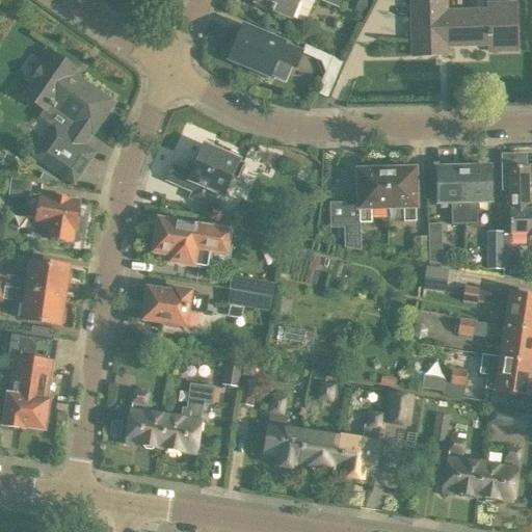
[(255,0),(254,4),(304,25),(314,0),(319,0),(338,8),(340,0),(255,0)]
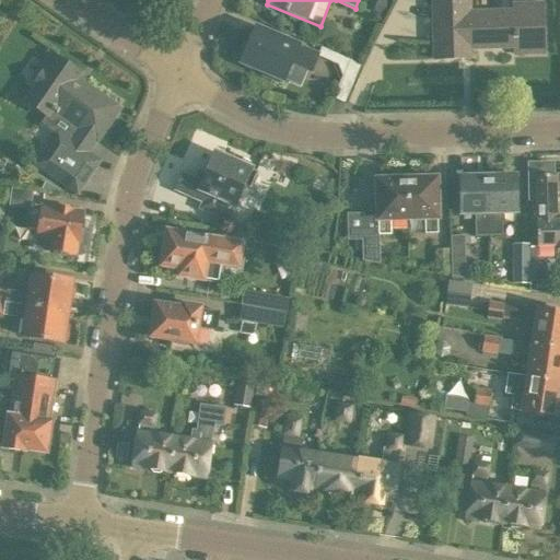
[(432,0),(434,60),(463,59),(462,49),(514,47),(514,54),(544,54),(543,2),(513,2),(513,12),(469,13),(468,0),(432,0)]
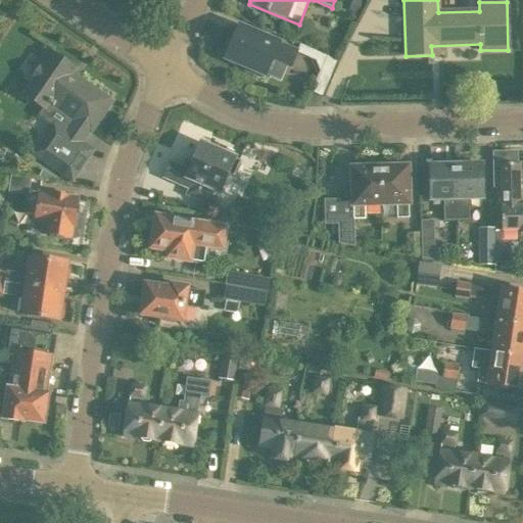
[(245,69),(258,75),(259,72),(264,74),(270,57),(291,66),(297,53),(315,61),(319,72),(311,92),(322,97),(337,60),(300,45),(297,51),(240,26),(233,42),(230,41),(224,54),(227,55),(226,56),(246,65),(245,69)]
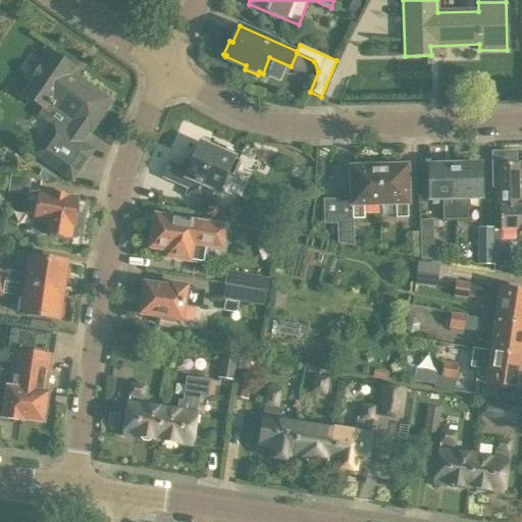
[(53,121),(31,153),(72,180),(92,151),(81,144),(89,132),(90,133),(110,102),(69,74),(73,68),(50,53),(41,67),(43,68),(24,95),(44,108),(47,103),(73,121),(66,132),(53,121)]
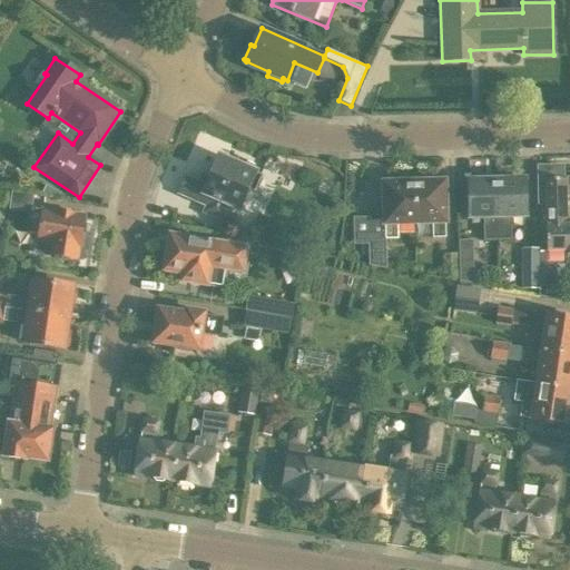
[(178,194),(206,206),(204,213),(219,219),(226,205),(237,209),(247,189),(254,192),(259,178),(251,174),(253,167),(238,160),(235,167),(218,159),(205,187),(185,178),(178,194)]
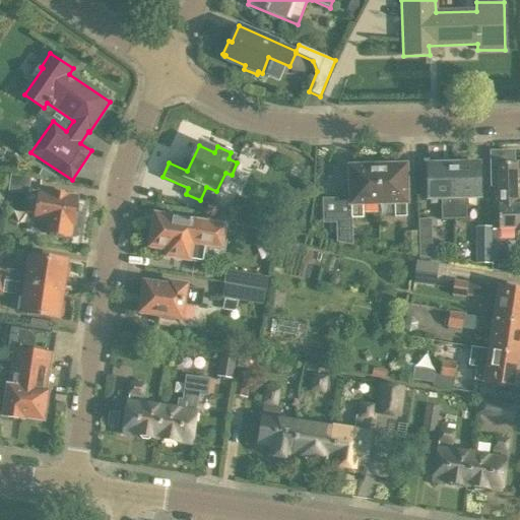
[(519,161),(516,161),(515,166),(515,164),(497,164),(498,229),(519,228),(519,231),(519,204),(516,205),(516,177),(519,177),(519,161)]
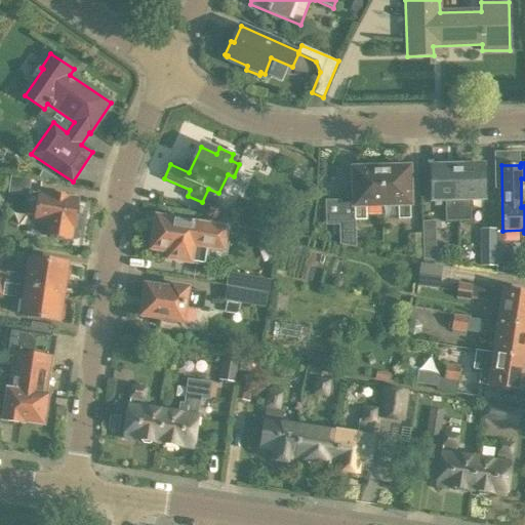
[(380,205),(379,168),(377,168),(375,165),(368,165),(364,168),(352,169),(354,220),(365,220),(365,205),(380,205)]
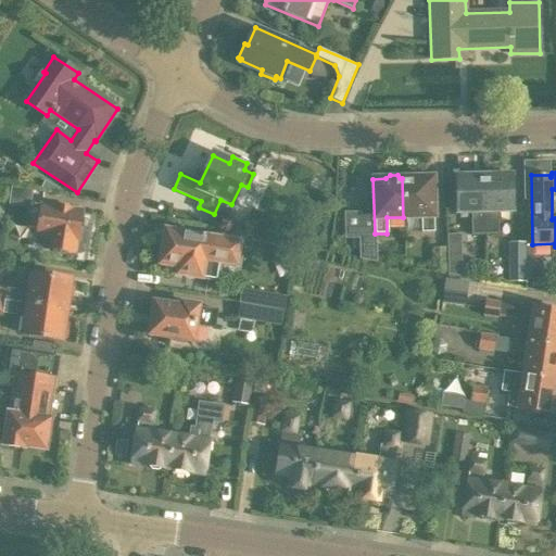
[(405,178),(402,178),(403,217),(420,216),(421,234),(432,232),(431,177),(418,178),(415,175),(407,175),(405,178)]
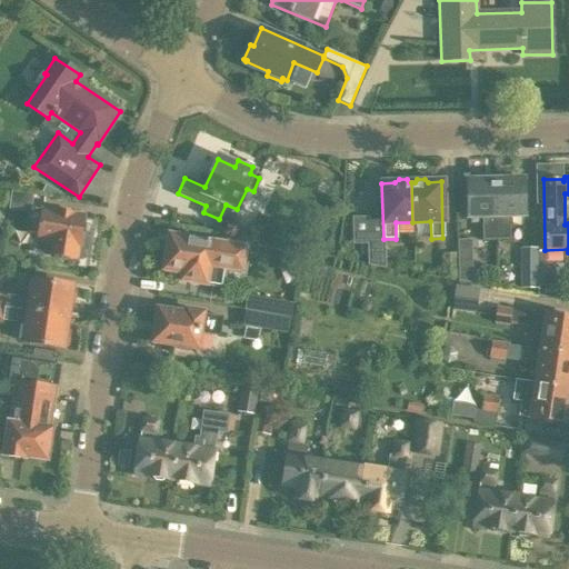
[(493,180),(496,240),(498,240),(498,249),(509,249),(508,216),(522,216),(521,179),(493,180)]
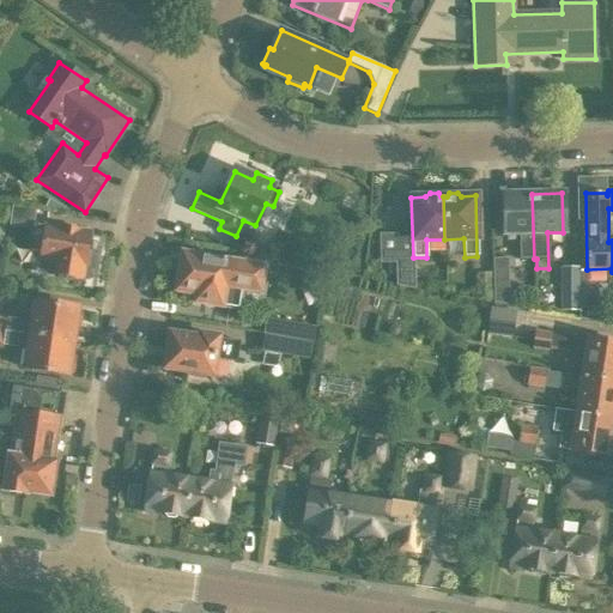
[(521,260),(534,259),(532,194),(502,194),(503,234),(520,234),(521,260)]
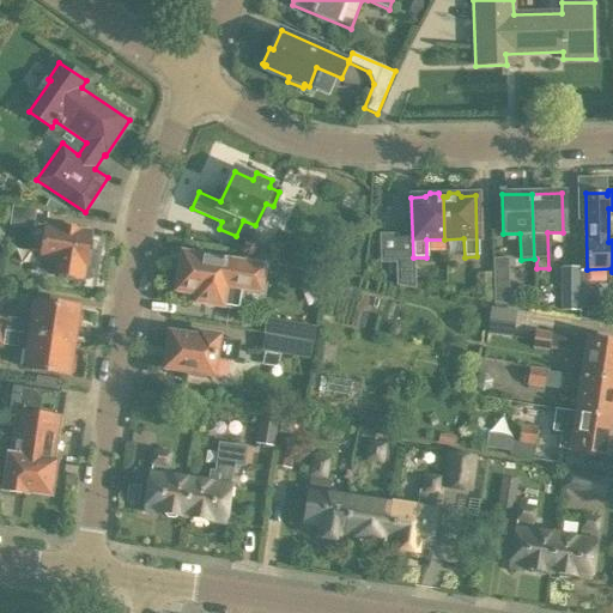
[(62,229),(62,231),(34,226),(31,247),(42,248),(38,273),(82,279),(84,265),(87,266),(90,253),(85,253),(87,235),(80,234),(80,231),(62,229)]
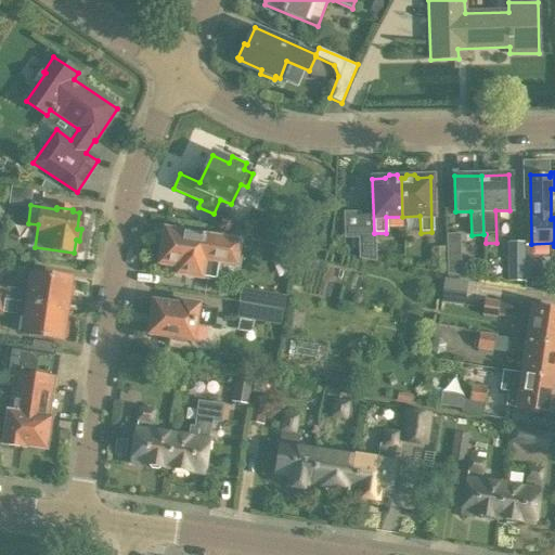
[(192,280),(195,276),(218,281),(221,266),(236,268),(241,244),(166,231),(165,240),(160,242),(159,253),(162,256),(160,262),(179,266),(178,273),(182,274),(184,279),(192,280)]
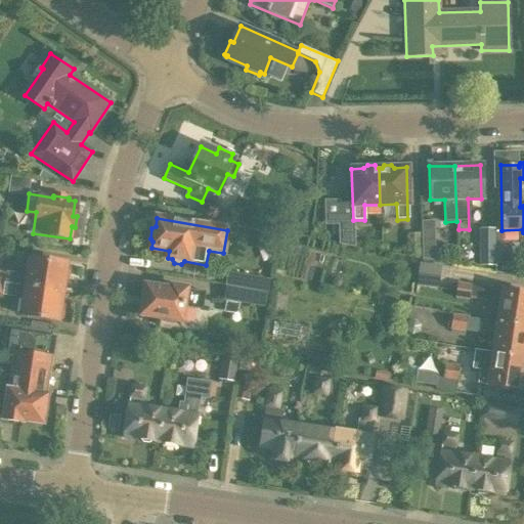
[(434,221),(422,221),(423,260),(435,261),(434,221)]
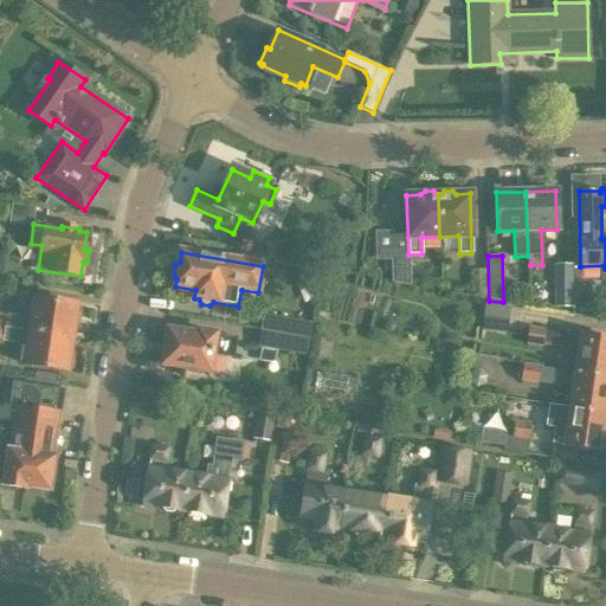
[(554,308),(572,308),(573,264),(554,264),(554,308)]
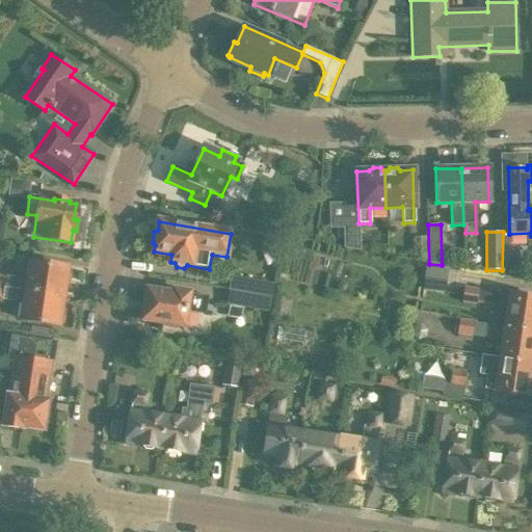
[(282,256),(291,258),(294,238),(285,237),(282,256)]
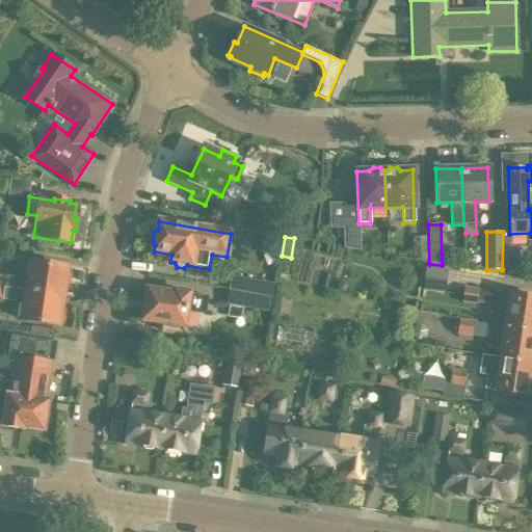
[(414,260),(427,260),(426,237),(413,238),(414,260)]
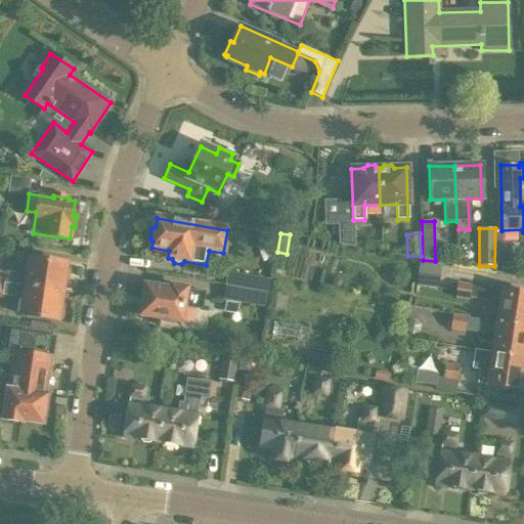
[(2,273),(0,282),(61,293),(63,280),(67,280),(69,266),(66,266),(66,264),(31,259),(28,277),(2,273)]
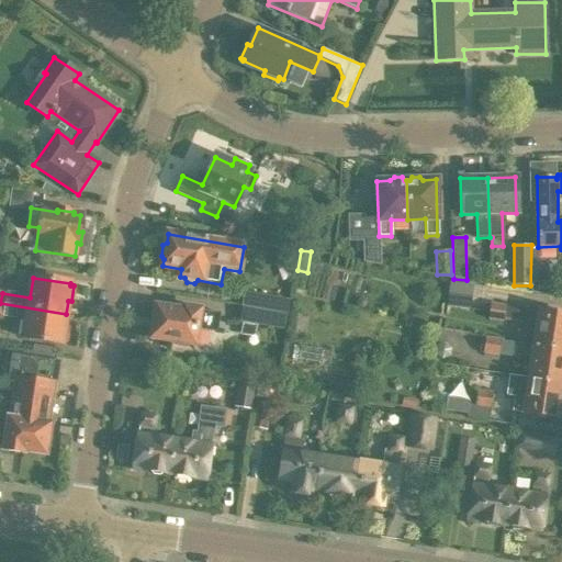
[(453,280),(450,306),(473,308),(476,283),(453,280)]
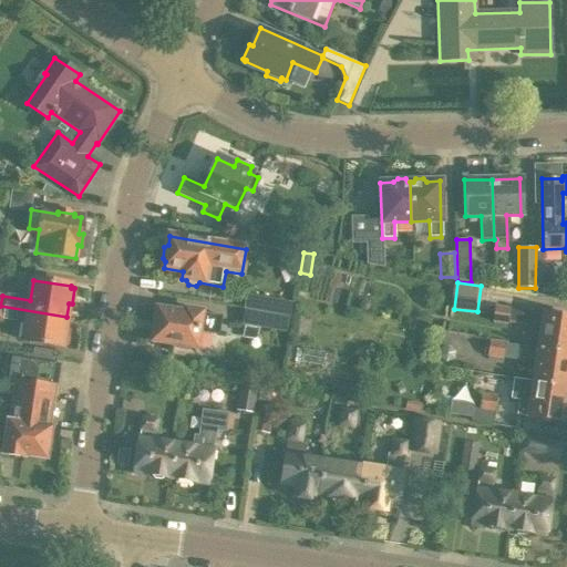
[(246,295),(244,309),(290,318),(292,302),(246,295)]
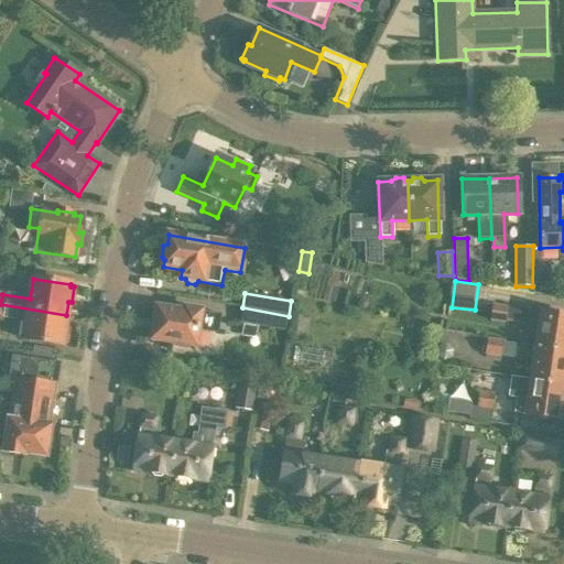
[(66,315),(0,304),(0,305),(0,304),(0,322),(2,322),(3,318),(26,322),(23,339),(61,345),(62,343),(66,344),(67,329),(64,328),(66,315)]
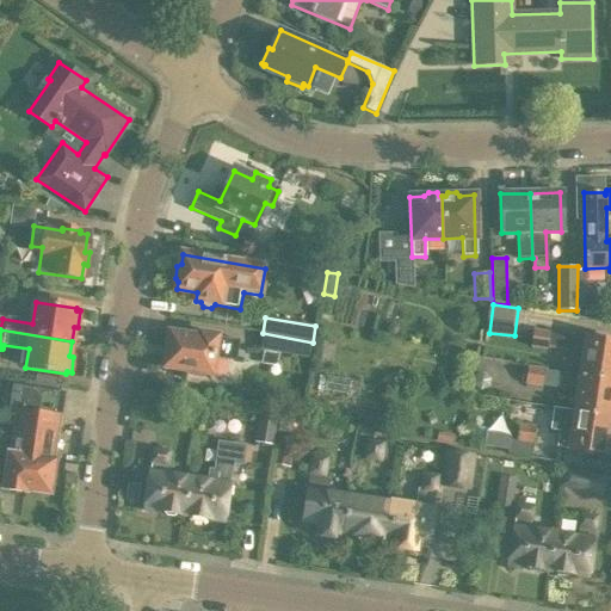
[(202,378),(208,372),(211,372),(214,357),(235,359),(238,341),(217,338),(217,335),(199,333),(198,335),(171,331),(167,350),(166,350),(161,352),(161,359),(162,363),(165,363),(165,364),(190,369),(192,377),(202,378)]
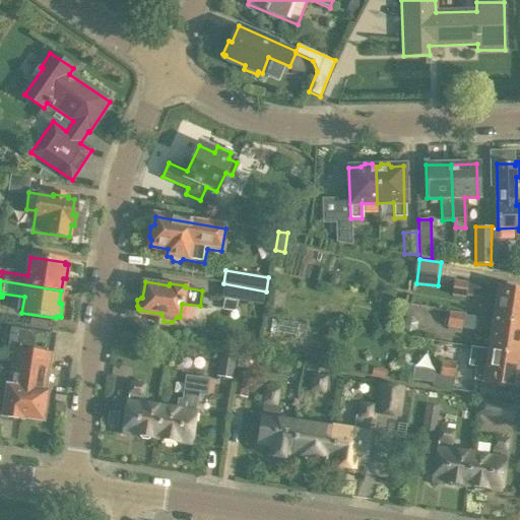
[(451,296),(465,299),(468,283),(453,281),(451,296)]
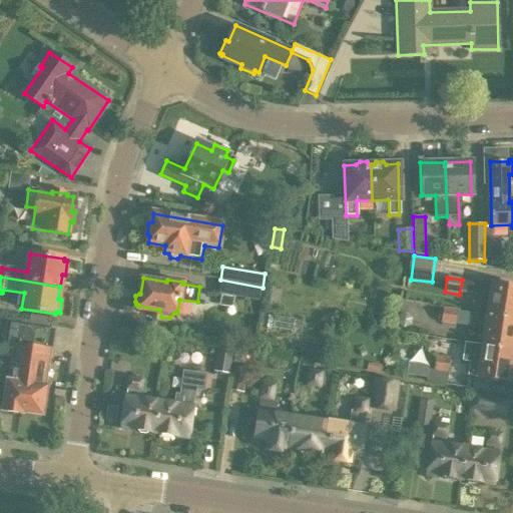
[(263,288),(220,280),(217,295),(260,302),(263,288)]
